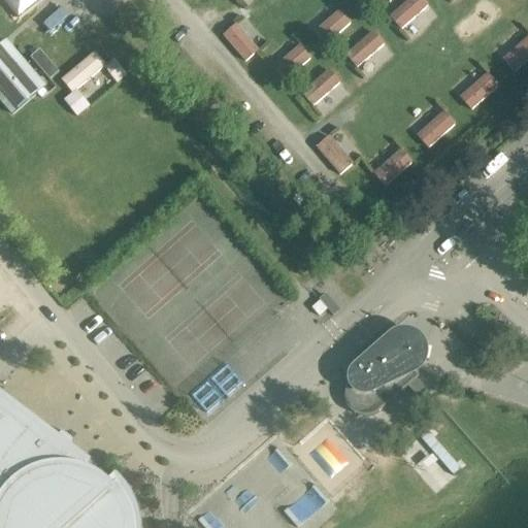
[(3,0),(20,20),(43,0),(3,0)]
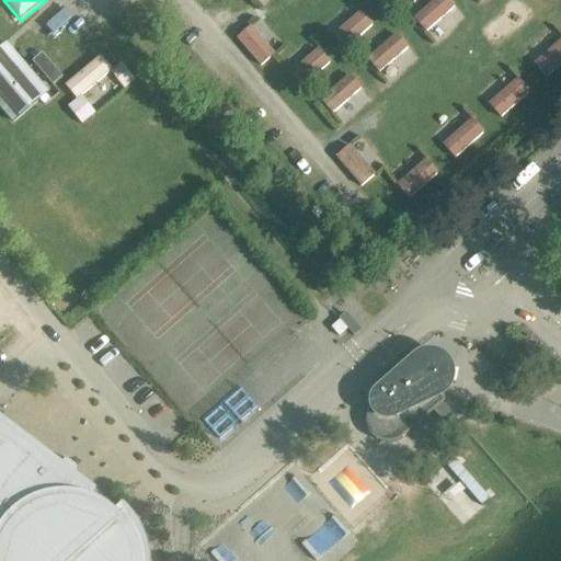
[(381,0),(390,11),(402,0),(381,0)]
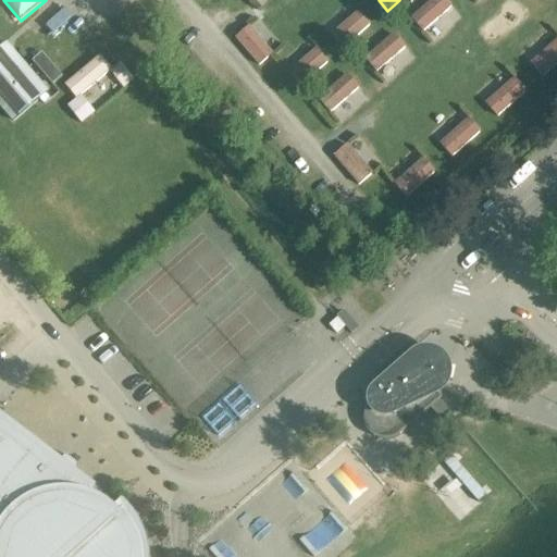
[(446,0),(435,0),(413,20),(433,42),(460,17),(453,8),(446,0)]
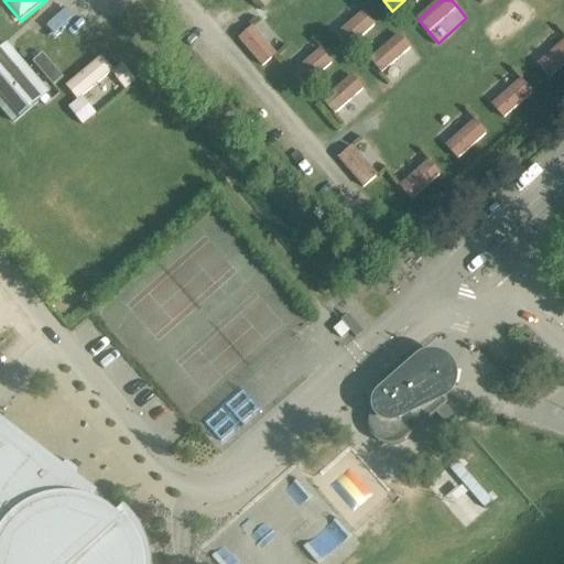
[(328,25),(349,49),(376,26),(364,12),(356,3),(328,25)]
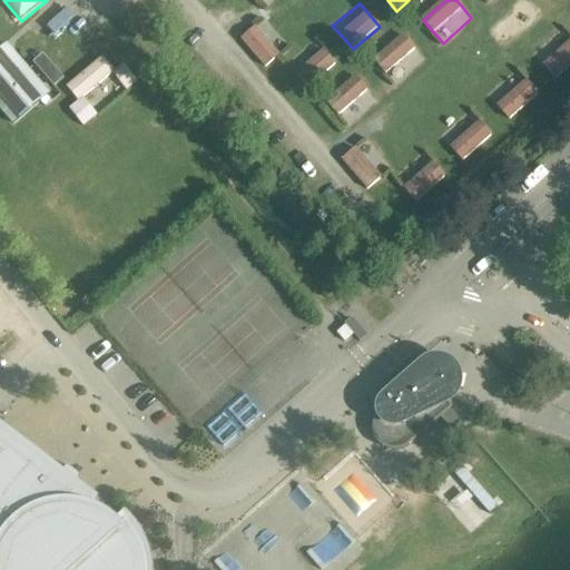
[(243,40),(266,67),(290,45),(266,19),(243,40)]
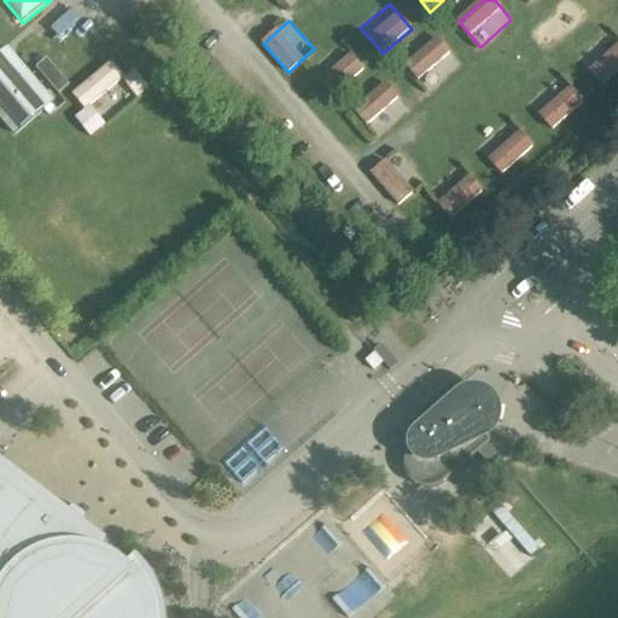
[(582,59),(605,85),(617,71),(617,40),(612,33),(582,59)]
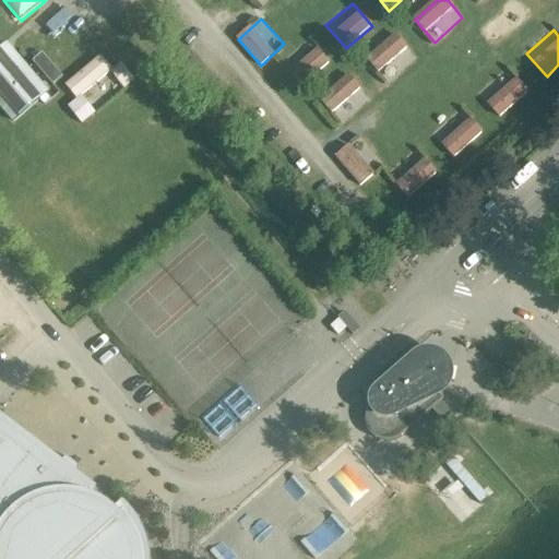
[(396,36),(368,60),(388,83),(416,58),(396,36)]
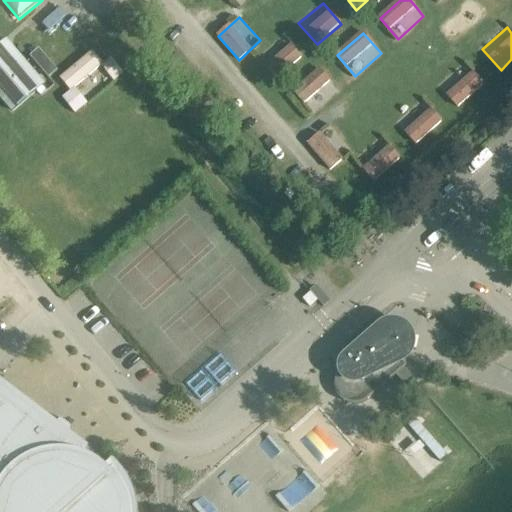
[(260,57),(278,79),(302,58),(292,45),(283,36),(260,57)]
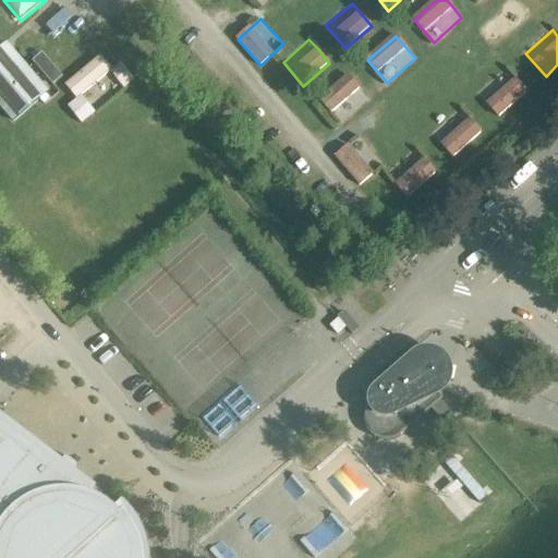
[(48,95),(15,57),(5,45),(0,49),(0,105),(14,122),(48,95)]
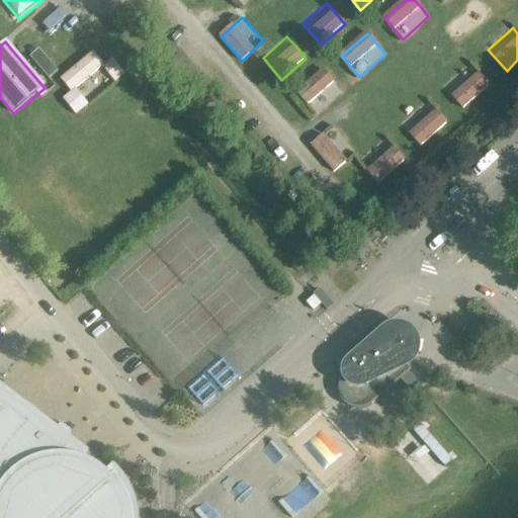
[(39,50),(30,58),(50,79),(59,72),(39,50)]
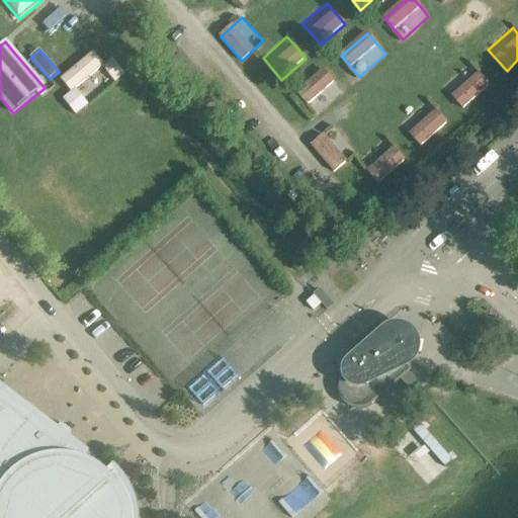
[(93,52),(61,79),(71,92),(63,99),(76,115),(89,105),(76,89),(102,67),(115,83),(125,75),(111,58),(104,65),(93,52)]
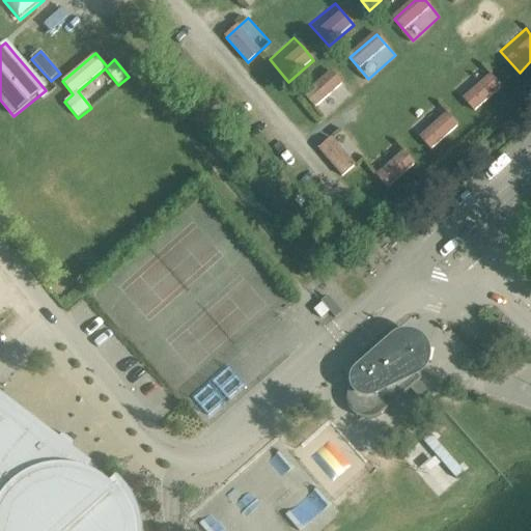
[(457,89),(476,111),(502,88),(483,66),(457,89)]
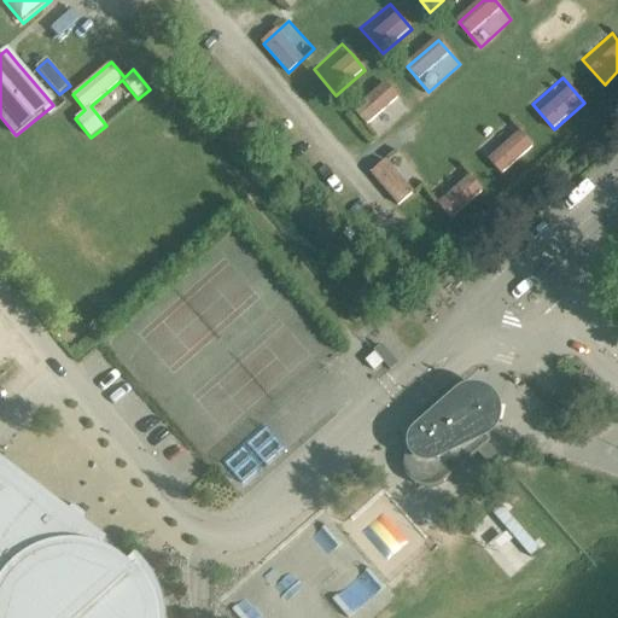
[(386,85),(355,110),(378,136),(408,110),(386,85)]
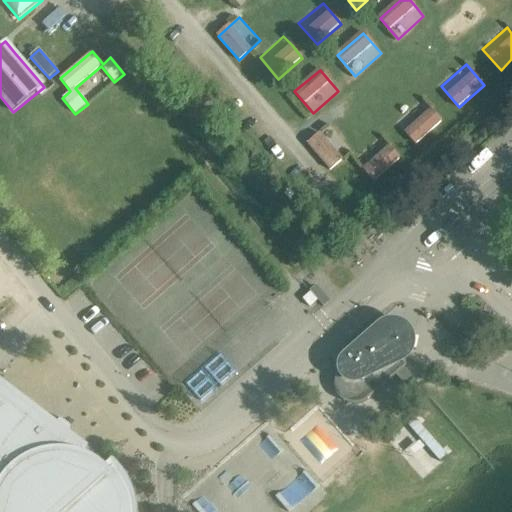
[(399,123),(417,144),(442,122),(424,101),(399,123)]
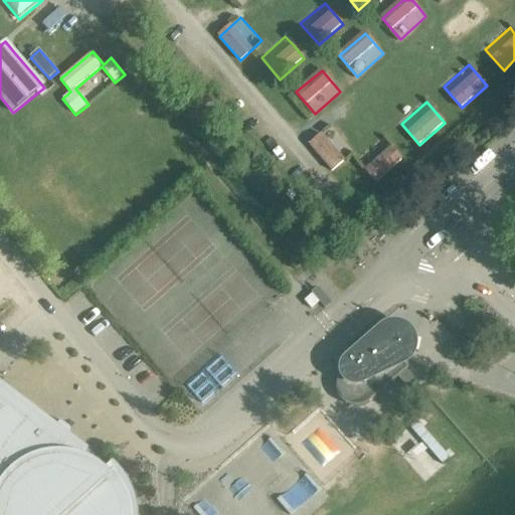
[(311,144),(334,171),(355,152),(332,126),(311,144)]
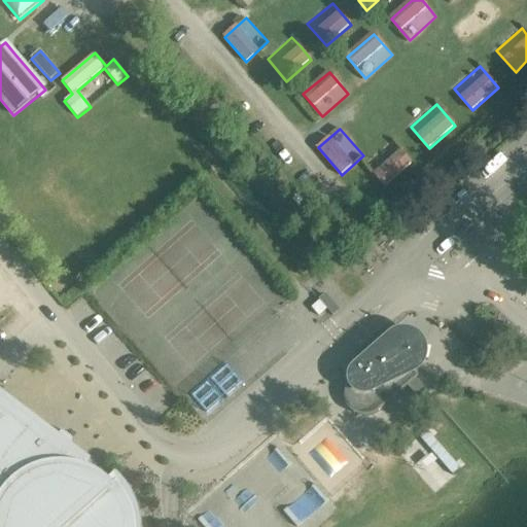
[(367,165),(386,186),(412,164),(393,142),(367,165)]
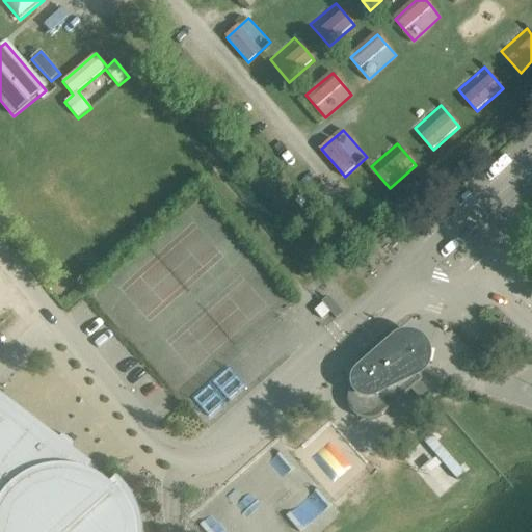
[(376,419),(383,416),(423,380),(419,375),(422,371),(425,367),(426,362),(426,356),(425,351),(431,348),(430,347),(427,349),(416,336),(417,335),(416,334),(413,340),(407,339),(402,339),(397,341),(393,343),(363,369),(363,370),(365,368),(369,372),(354,386),(350,392),(348,400),(350,407),(354,415),(361,419),(369,421),(376,419)]
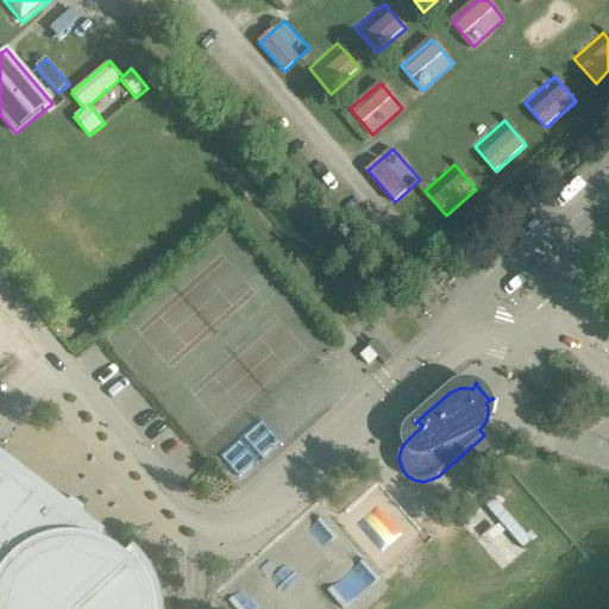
[(0,608),(157,608),(155,592),(146,575),(135,559),(126,567),(113,557),(98,548),(102,534),(81,518),(88,509),(70,496),(64,504),(0,453),(0,608)]
